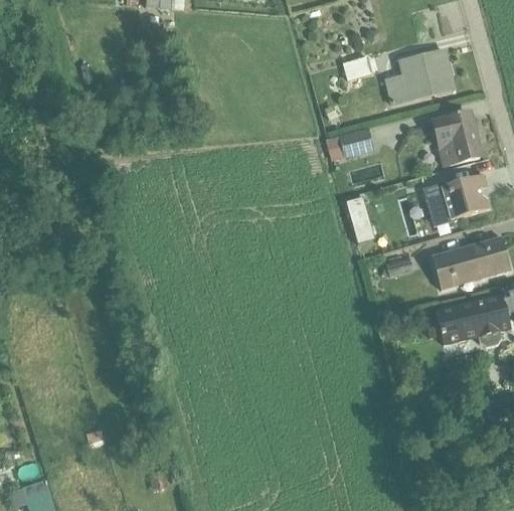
[(146,0),(146,6),(184,10),(185,0),(146,0)]
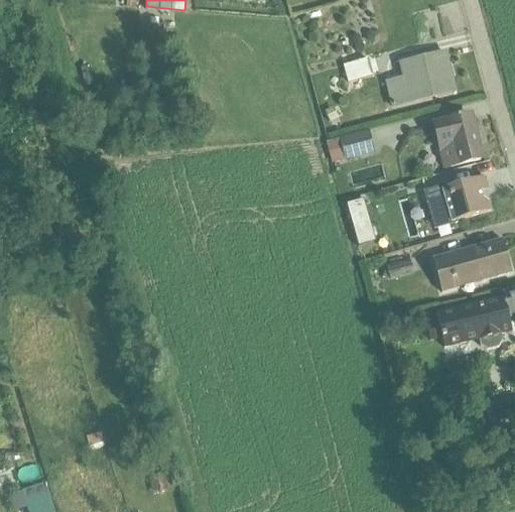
[(391,101),(392,105),(398,104),(455,90),(445,50),(398,61),(402,75),(385,79),(391,101)]
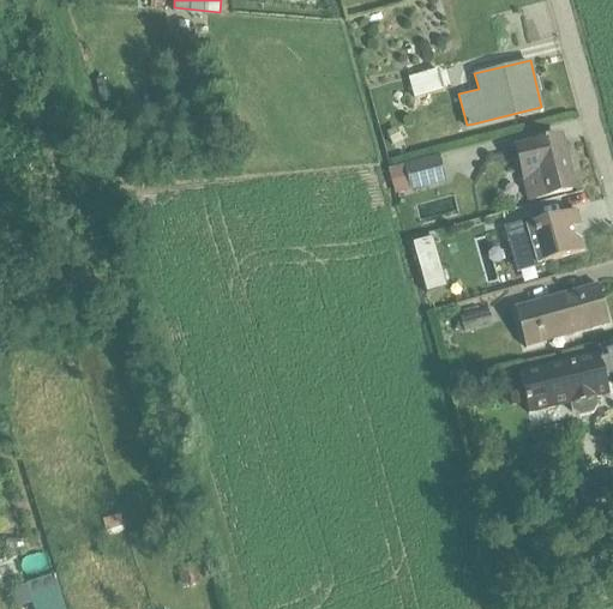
[(409,74),(414,95),(444,86),(439,66),(409,74)]
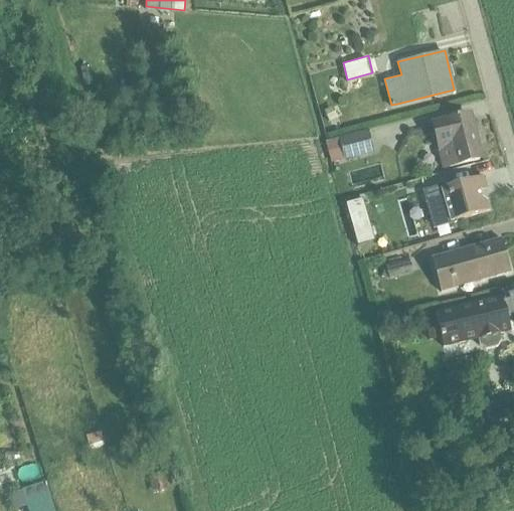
[(339,116),(334,105),(325,109),(330,120),(339,116)]
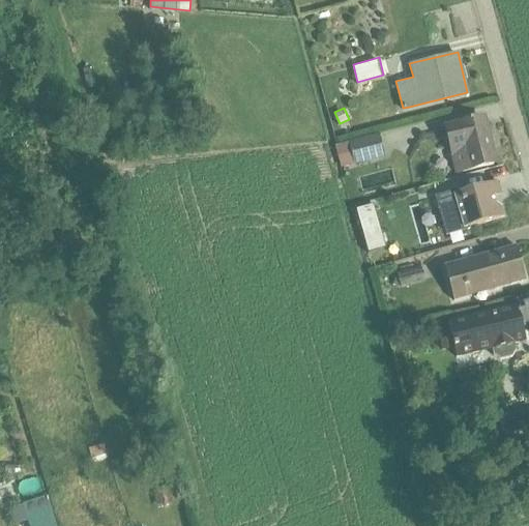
[(456,172),(494,163),(482,117),(444,126),(456,172)]
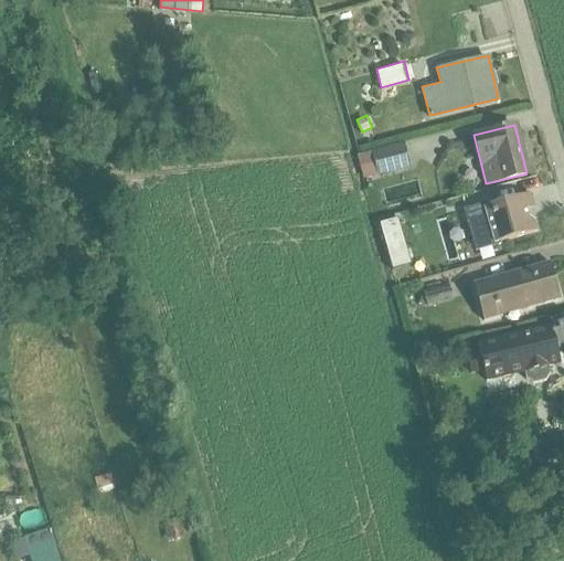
[(359,152),(364,177),(412,165),(404,138),(372,148),(372,149),(359,152)]
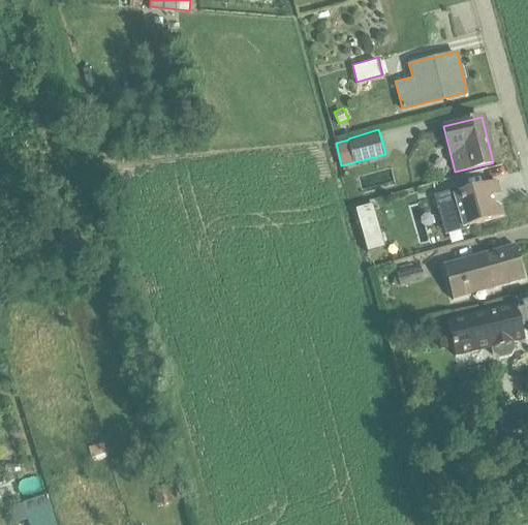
[(495,164),(476,168),(479,181),(497,177),(495,164)]
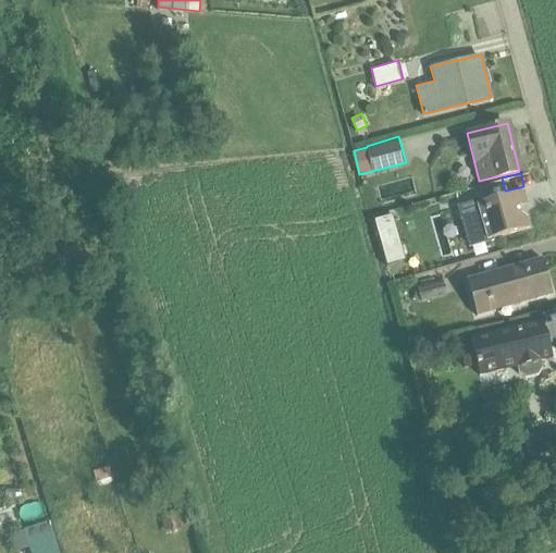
[(469,246),(494,238),(494,236),(530,226),(528,217),(521,212),(519,205),(528,203),(523,189),(483,200),(483,197),(457,204),(469,246)]
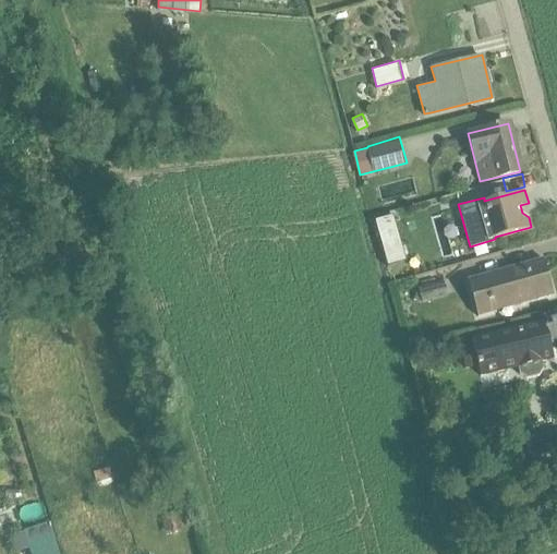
[(544,257),(468,279),(477,315),(554,293),(544,257)]
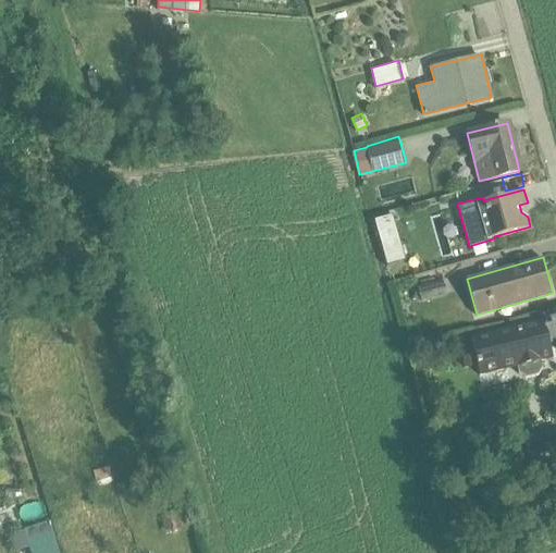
[(445,273),(418,282),(421,294),(449,286),(445,273)]
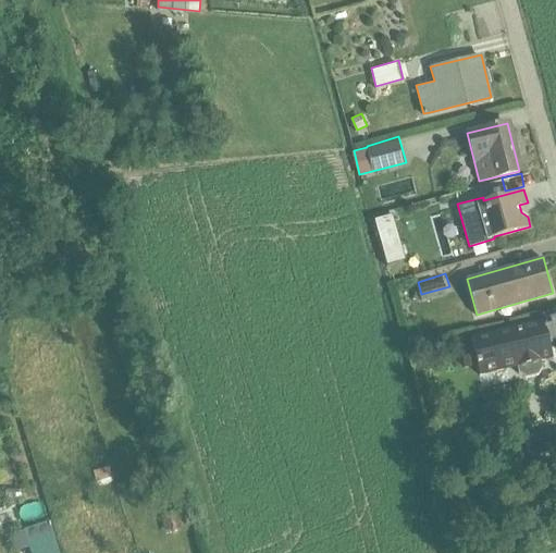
[(555,322),(545,326),(543,318),(471,335),(473,345),(460,347),(465,366),(478,364),(481,375),(518,366),(519,371),(527,376),(540,372),(543,365),(542,359),(553,357),(551,347),(555,345),(555,322)]
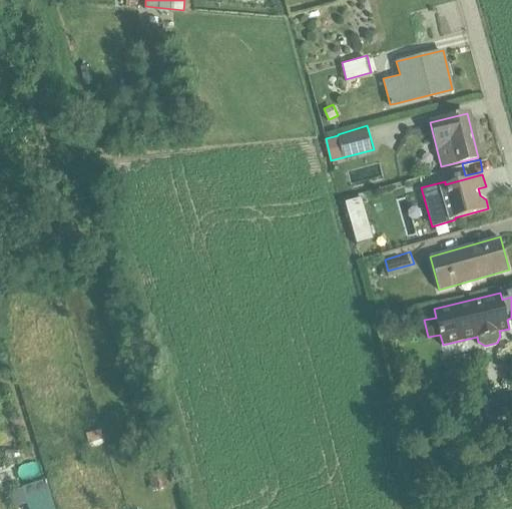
[(511,394),(484,402),(488,418),(511,412),(511,394)]
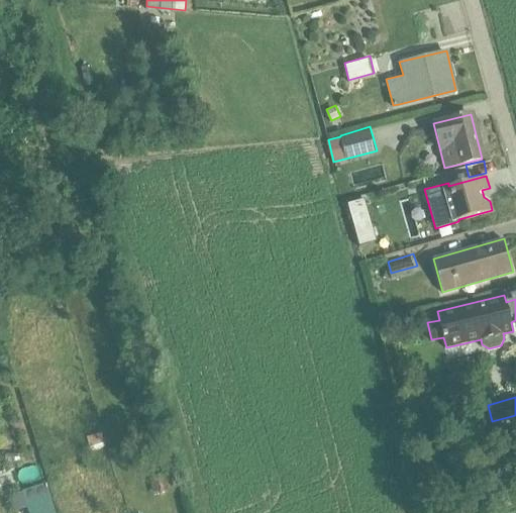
[(87,435),(91,449),(106,445),(102,431),(100,431),(97,421),(88,424),(91,434),(87,435)]
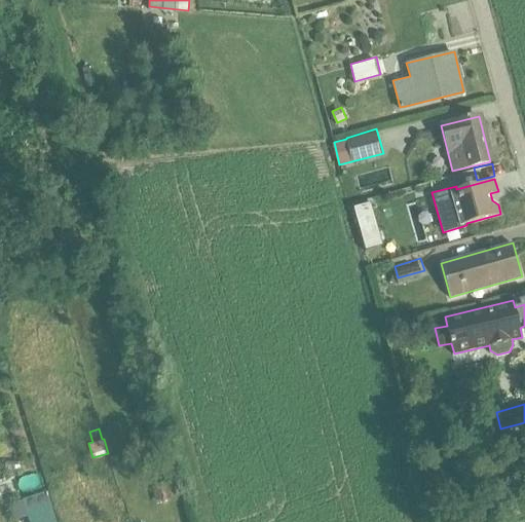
[(23,472),(27,489),(47,485),(43,468),(23,472)]
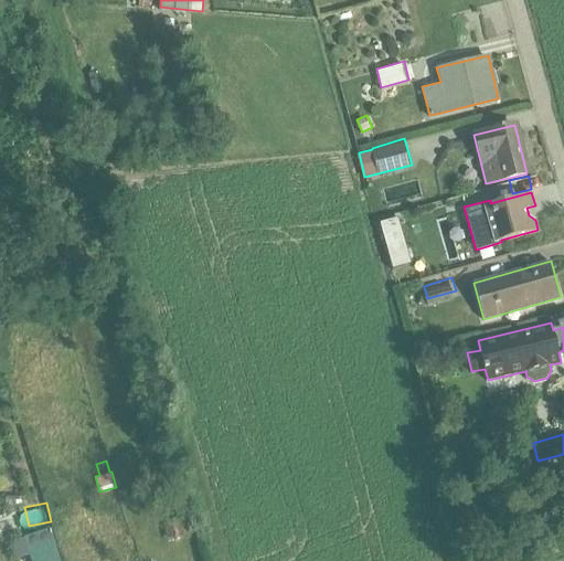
[(181,518),(163,522),(168,540),(185,536),(181,518)]
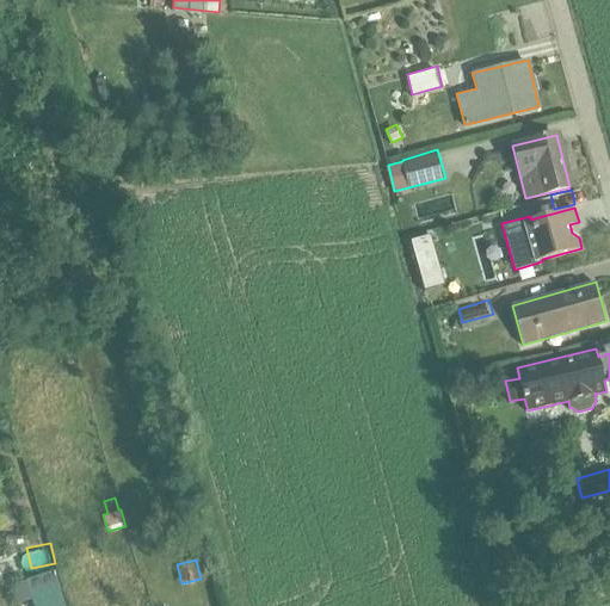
[(65,605),(55,570),(26,580),(34,605),(65,605)]
